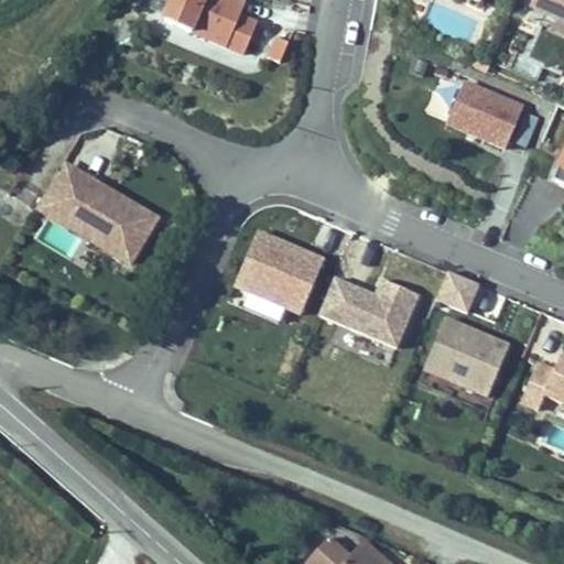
[(249,0),(172,0),(164,20),(245,54),(260,20),(243,13),(249,0)]
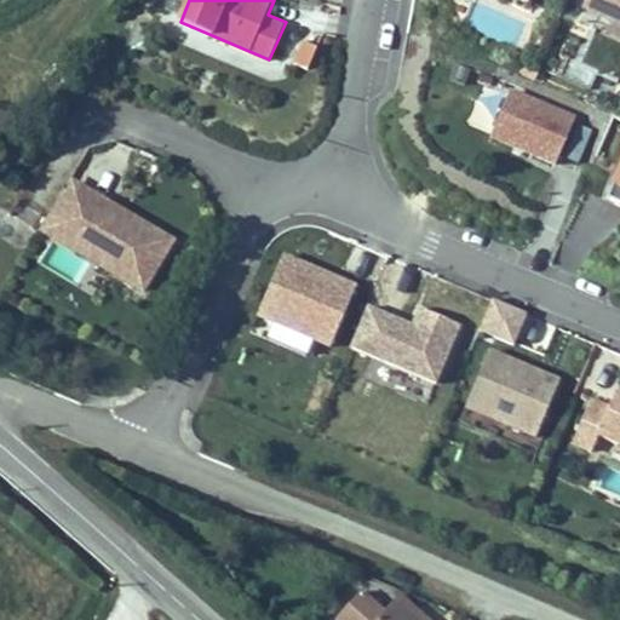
[(619,0),(580,0),(579,5),(619,21),(619,0)]
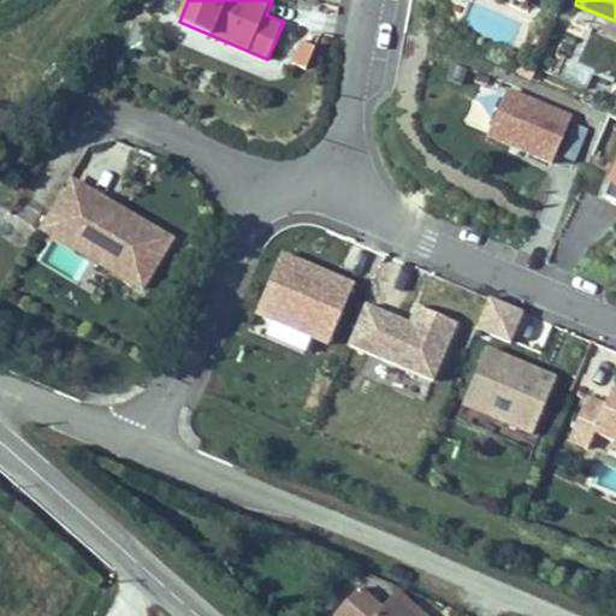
[(291,60),(307,66),(315,45),(301,39),(291,60)]
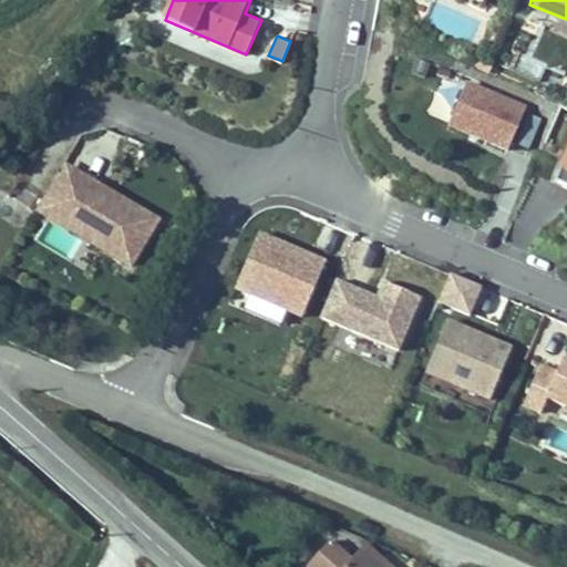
[(476,65),(491,71),(495,60),(481,54),(476,65)]
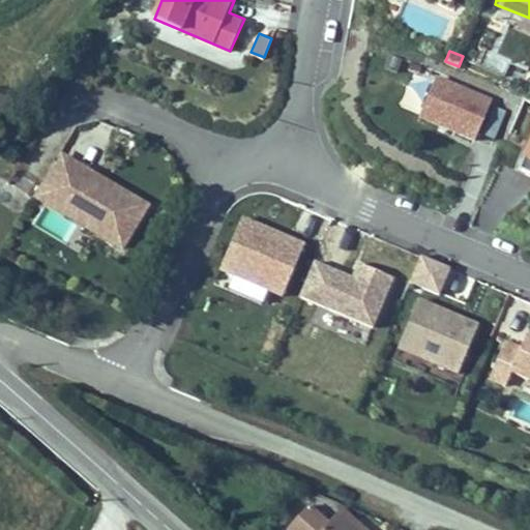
[(416,115),(474,140),(492,99),(435,75),(416,115)]
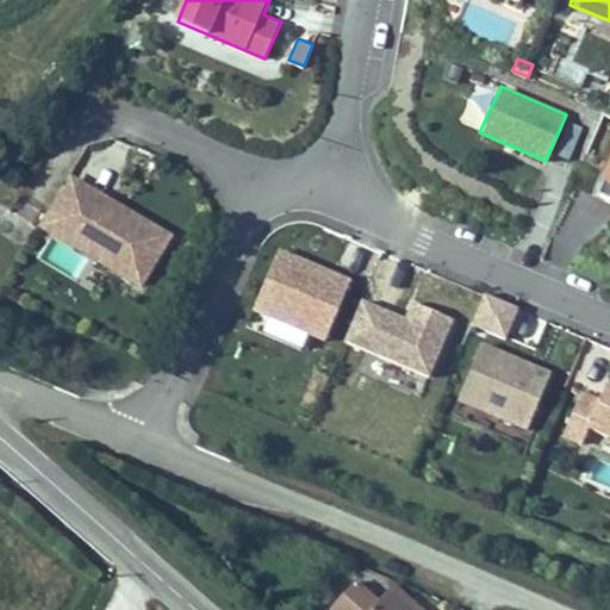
[(609,169),(599,193),(609,197),(609,169)]
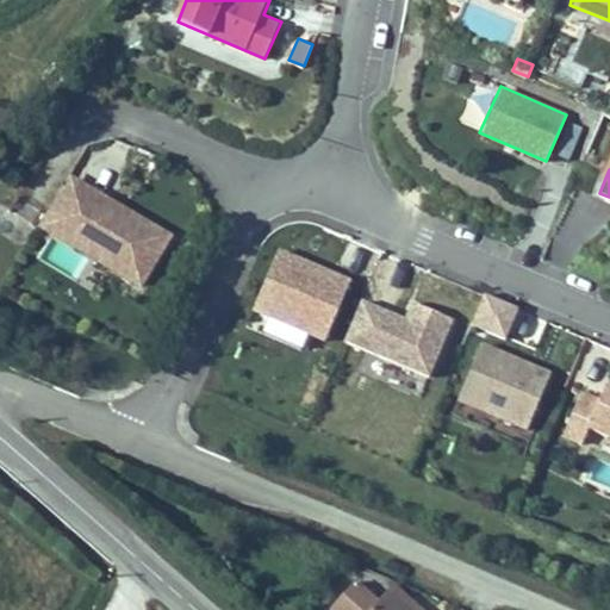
[(143,286),(173,232),(66,172),(36,225),(72,246),(78,235),(111,254),(106,265),(143,286)]
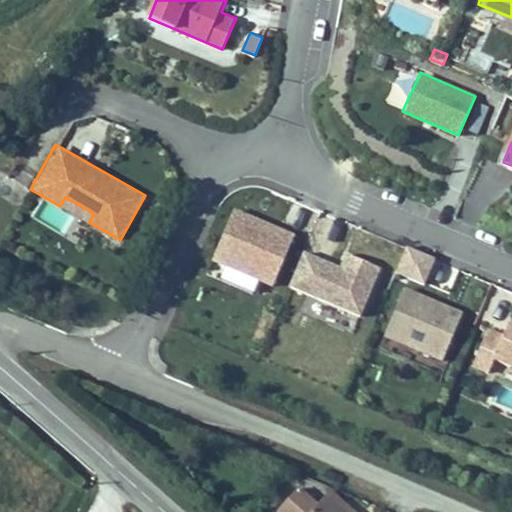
[(65,197),(60,206),(89,222),(93,213),(65,197)]
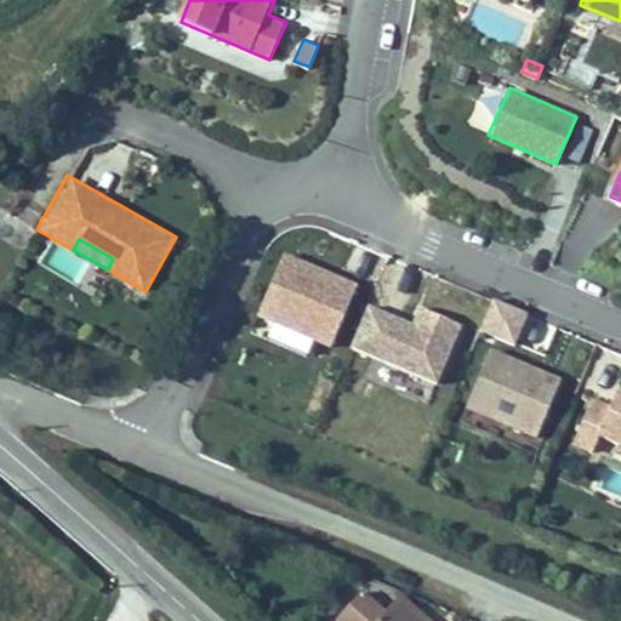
[(358,281),(285,251),(257,315),(330,346),(358,281)]
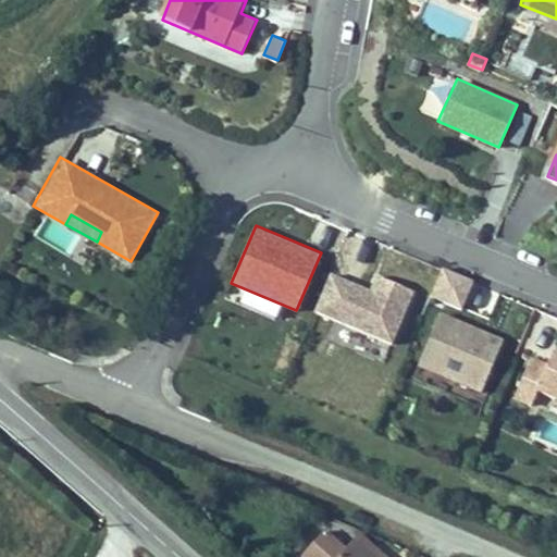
[(430,294),(461,308),(473,280),(442,267),(430,294)]
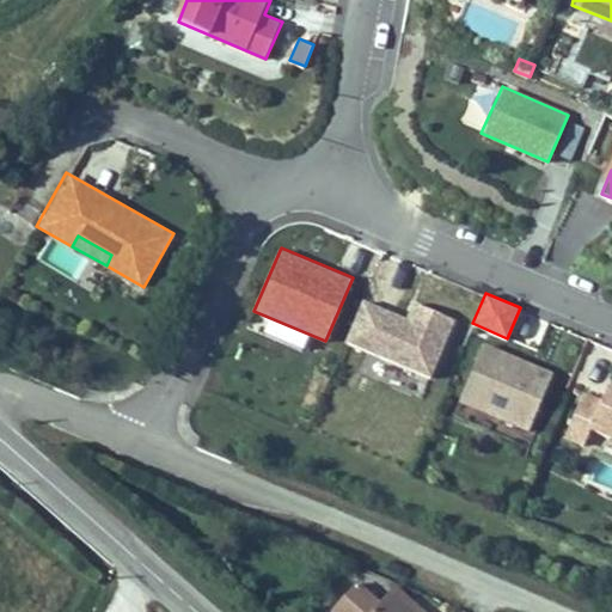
[(344,340),(429,374),(452,317),(411,301),(405,317),(361,299),(344,340)]
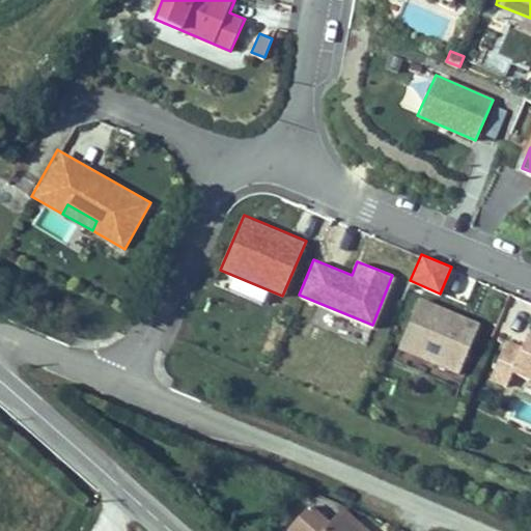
[(482,322),(422,297),(401,348),(460,374),(482,322)]
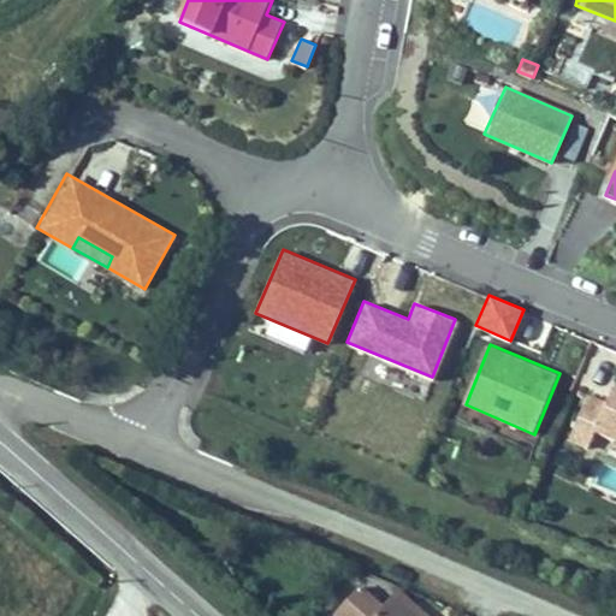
[(615,437),(615,384),(611,383),(604,401),(586,394),(569,437),(587,444),(593,428),(615,437)]
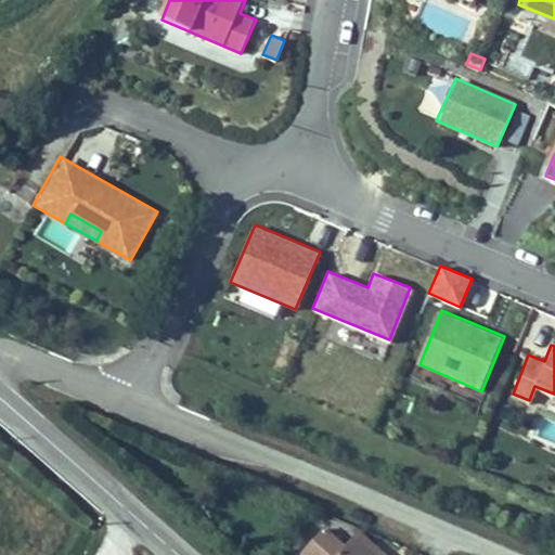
[(325,524),(299,552),(302,554),(378,554),(355,532),(346,542),(325,524)]
